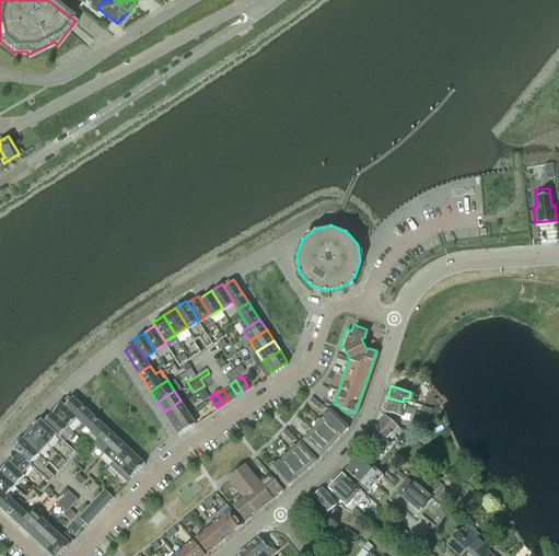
[(76,415),(83,423),(92,413),(72,394),(63,403),(76,415)]
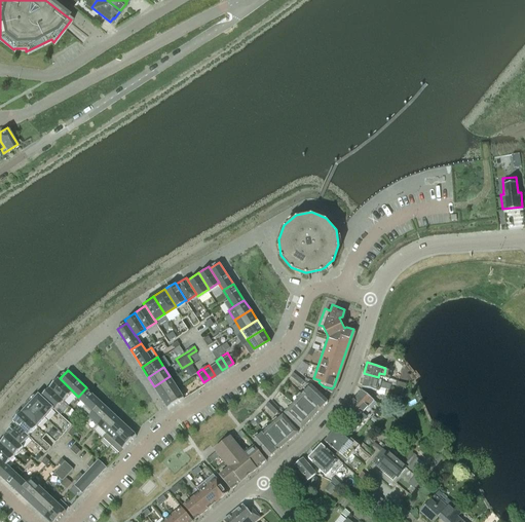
[(375,388),(378,377),(364,373),(361,384),(375,388)]
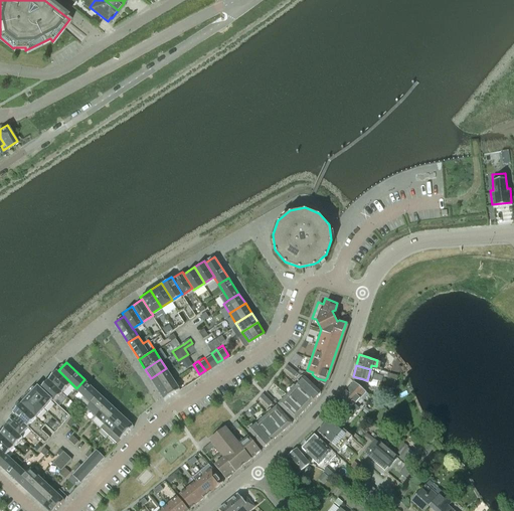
[(387,375),(387,374),(395,377),(397,372),(380,367),(378,372),(387,375)]
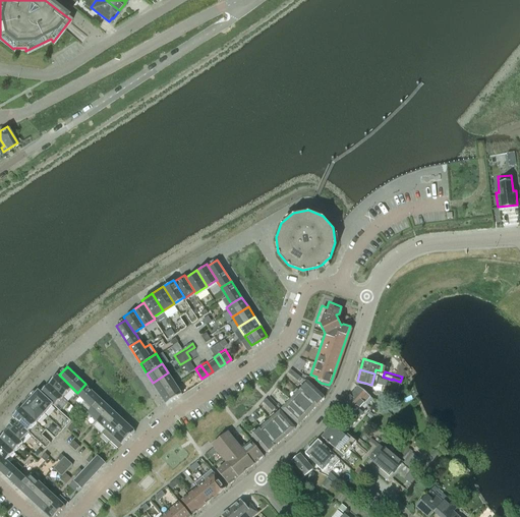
[(63,395),(70,386),(59,375),(56,372),(48,381),(63,395)]
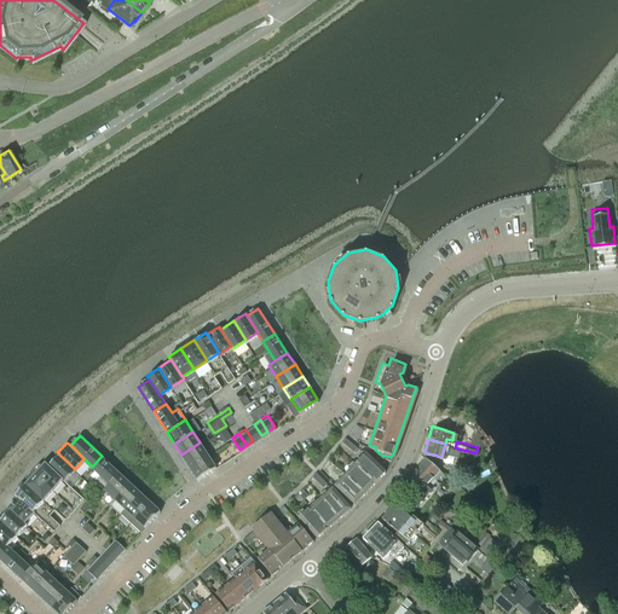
[(200,442),(182,455),(189,465),(207,453),(200,442)]
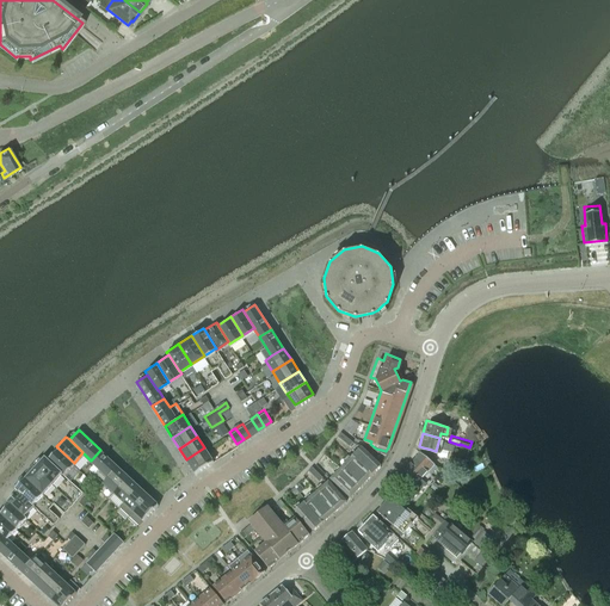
[(332,468),(334,470),(330,476),(349,494),(369,474),(380,463),(359,444),(357,441),(351,447),(355,450),(349,455),(350,455),(339,465),(337,463),(332,468)]
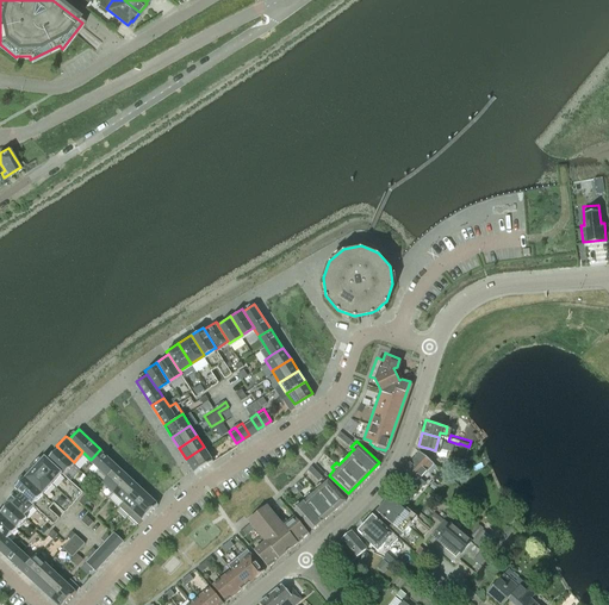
[(47,456),(61,471),(63,473),(63,472),(69,476),(78,467),(73,462),(74,462),(56,446),(47,456)]
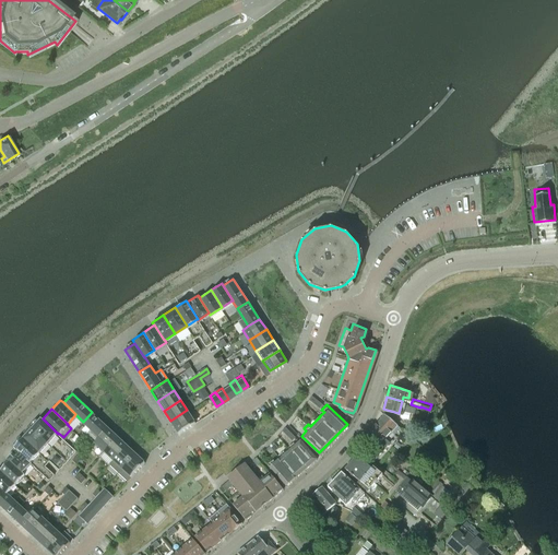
[(178,432),(194,421),(187,410),(170,421),(178,432)]
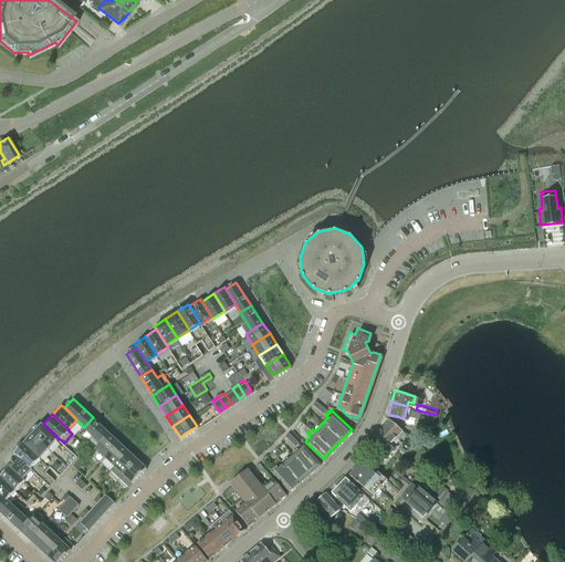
[(388,416),(382,423),(395,435),(395,434),(398,437),(405,432),(400,428),(388,416)]
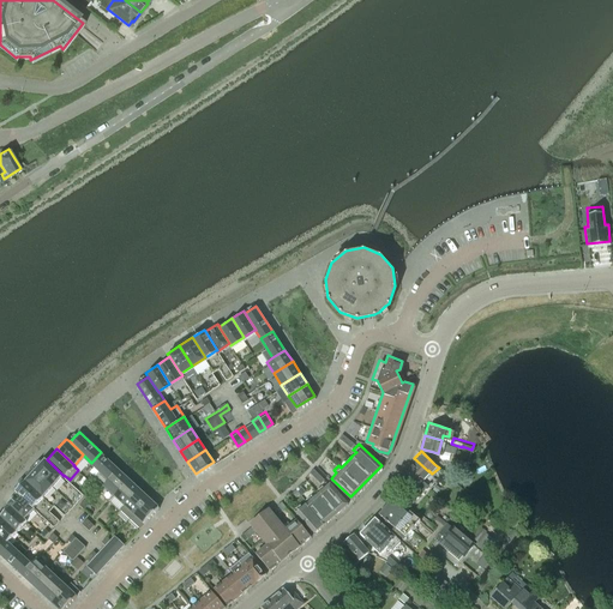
[(95,472),(104,482),(118,468),(101,452),(91,463),(97,469),(95,472)]
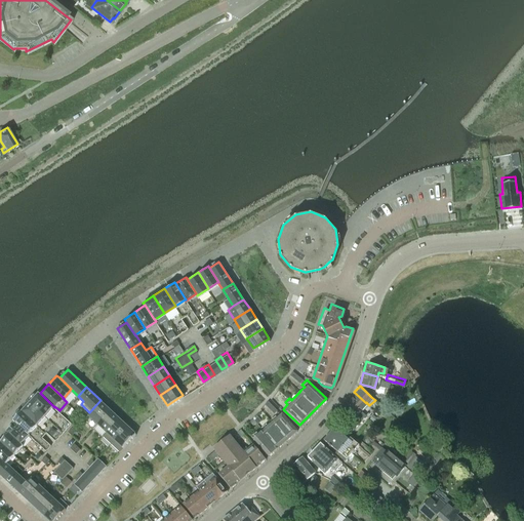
[(44,414),(52,405),(40,393),(38,391),(29,400),(44,414)]
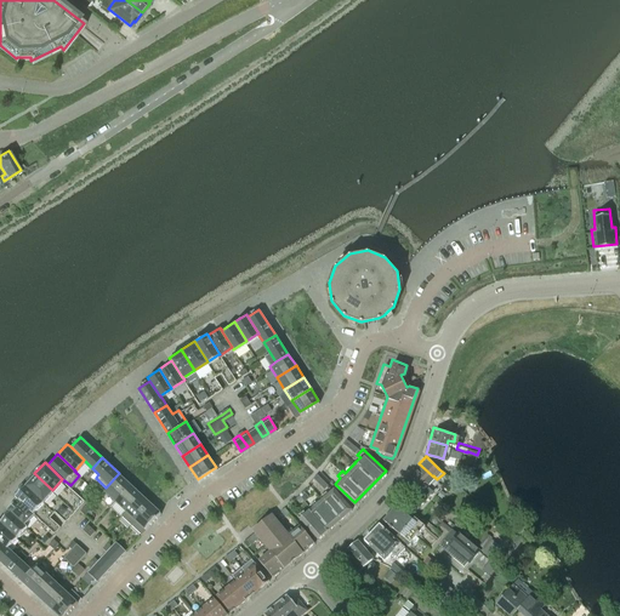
[(413,471),(426,484),(433,477),(419,463),(413,471)]
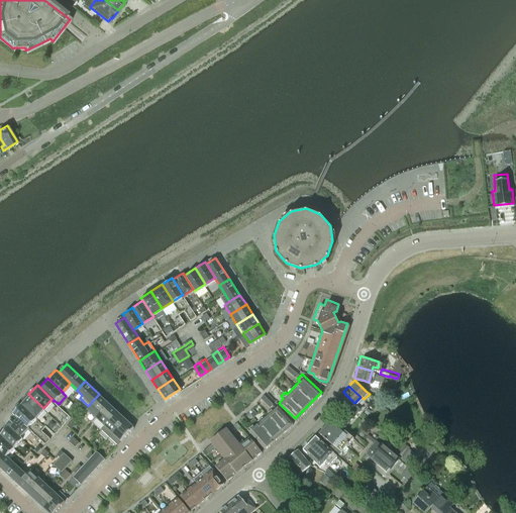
[(348,410),(354,403),(343,392),(336,400),(348,410)]
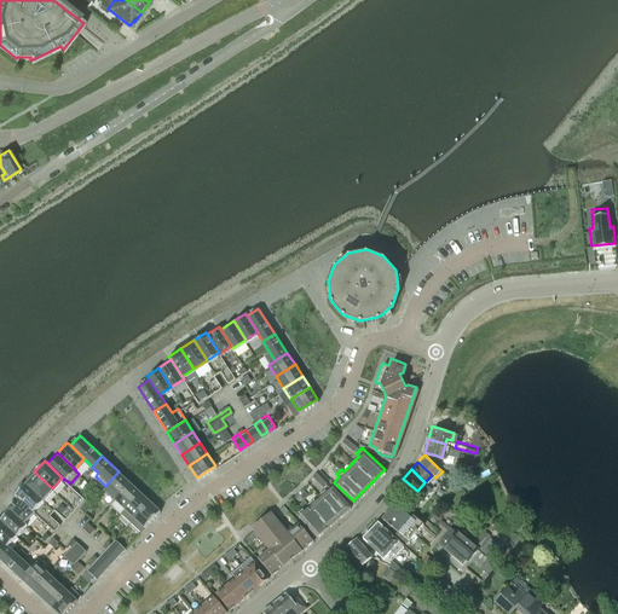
[(24,482),(42,498),(52,488),(34,471),(24,482)]
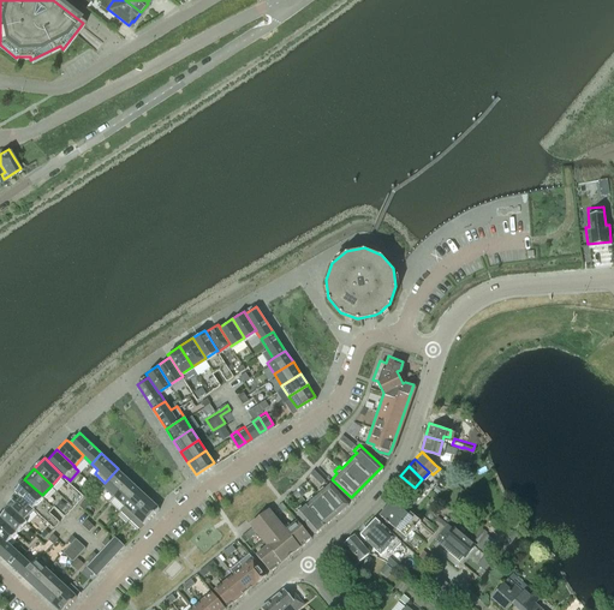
[(118,468),(105,483),(103,484),(113,494),(129,478),(118,468)]
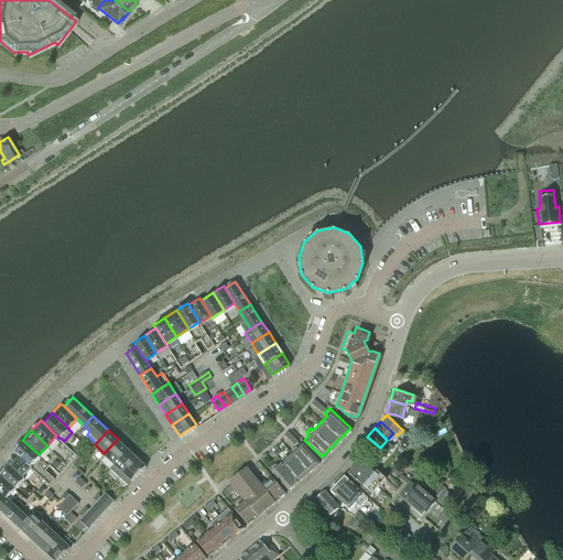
[(118,439),(104,453),(114,462),(127,448),(118,439)]
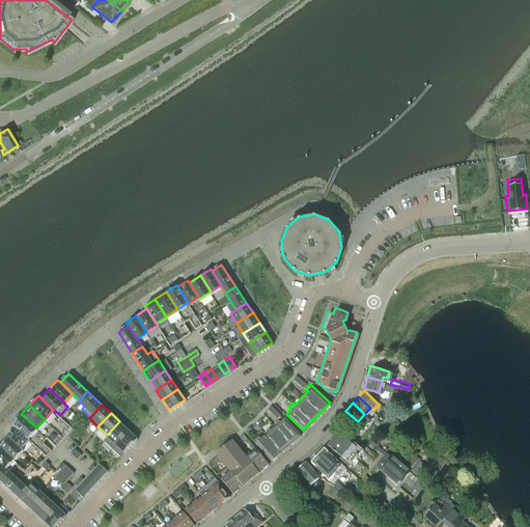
[(28,437),(36,427),(21,414),(12,423),(14,424),(28,437)]
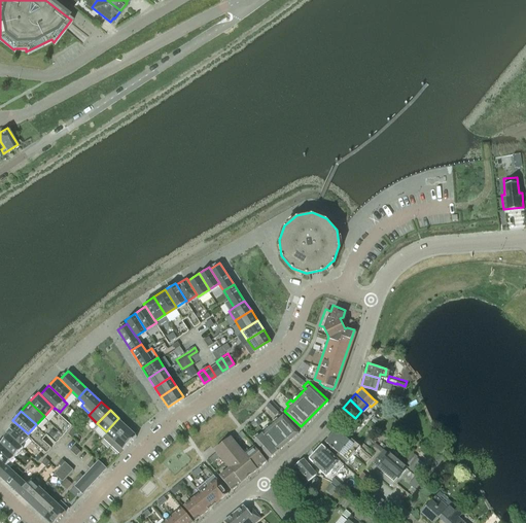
[(251,434),(254,438),(270,456),(279,448),(279,447),(297,430),(282,413),(277,417),(275,415),(271,419),(273,421),(268,425),(267,423),(261,427),(264,429),(258,433),(256,430),(251,434)]
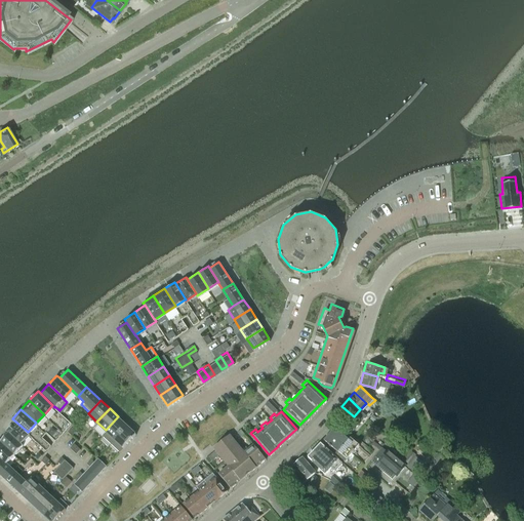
[(106,430),(102,434),(110,441),(114,437),(126,424),(118,416),(106,430)]
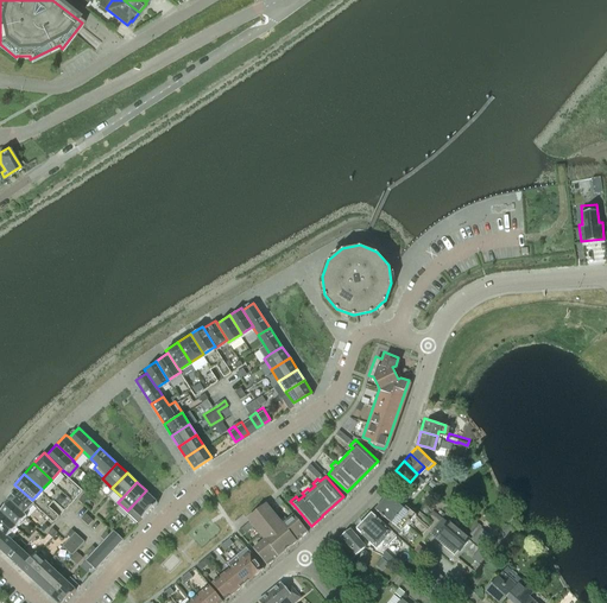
[(23,512),(24,512),(33,501),(32,500),(16,486),(6,496),(8,499),(23,512)]
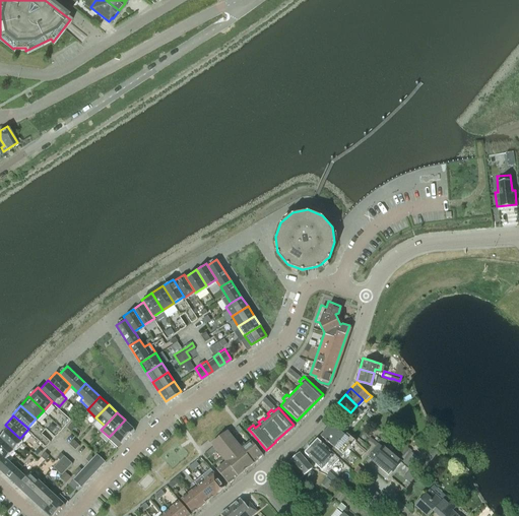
[(345,420),(350,425),(354,420),(349,415),(345,420)]
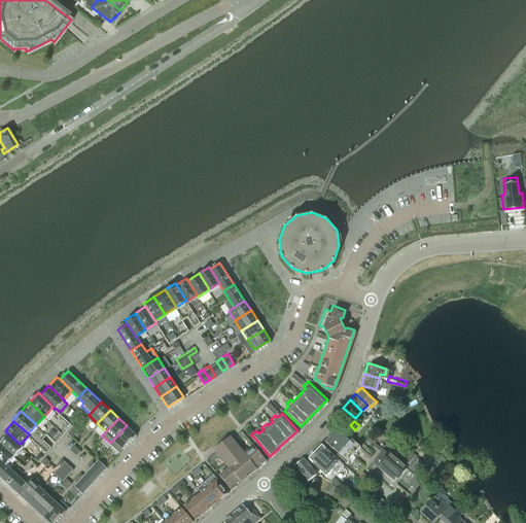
[(114,439),(110,443),(119,451),(123,447),(136,433),(127,425),(114,439)]
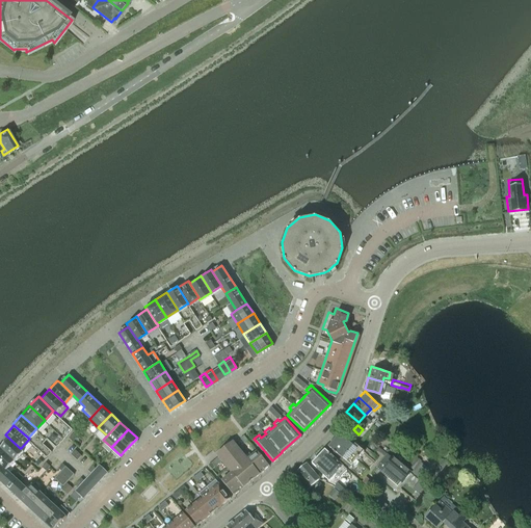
[(72,430),(68,434),(72,439),(76,434),(72,430)]
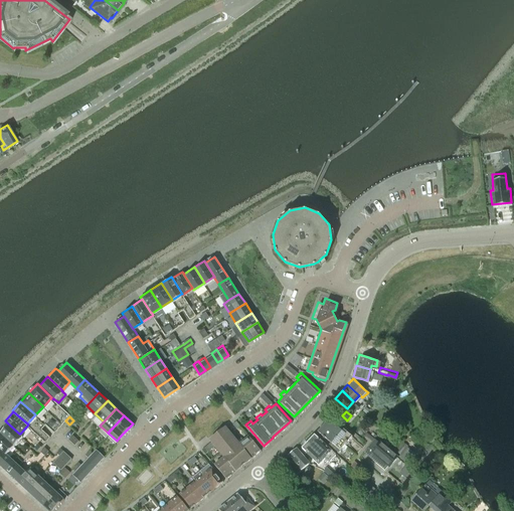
[(341,429),(327,416),(316,429),(317,430),(330,441),(328,443),(337,451),(351,435),(342,427),(341,429)]
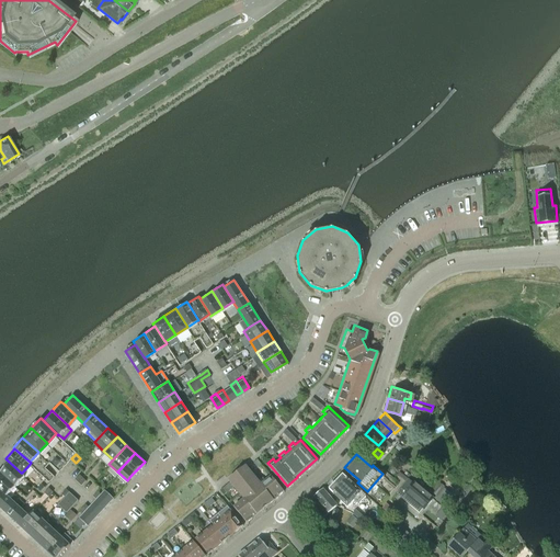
[(0,472),(14,485),(24,474),(22,473),(21,473),(8,461),(0,468),(0,472)]
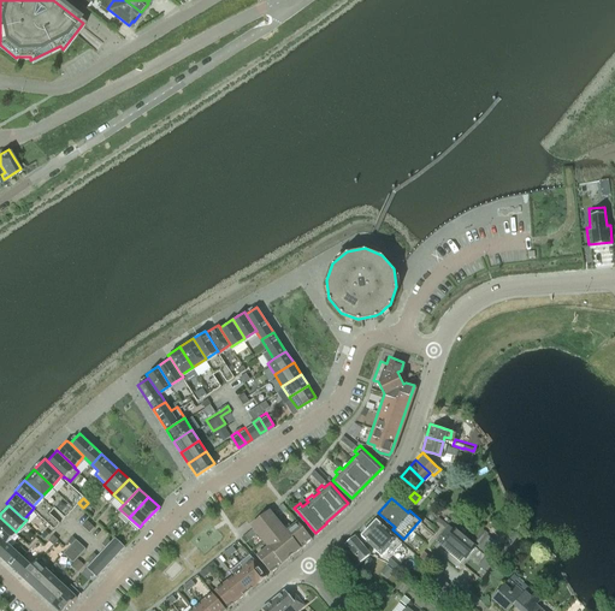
[(256,531),(267,544),(282,561),(300,546),(285,529),(285,528),(268,509),(250,523),(252,526),(255,531),(256,531)]
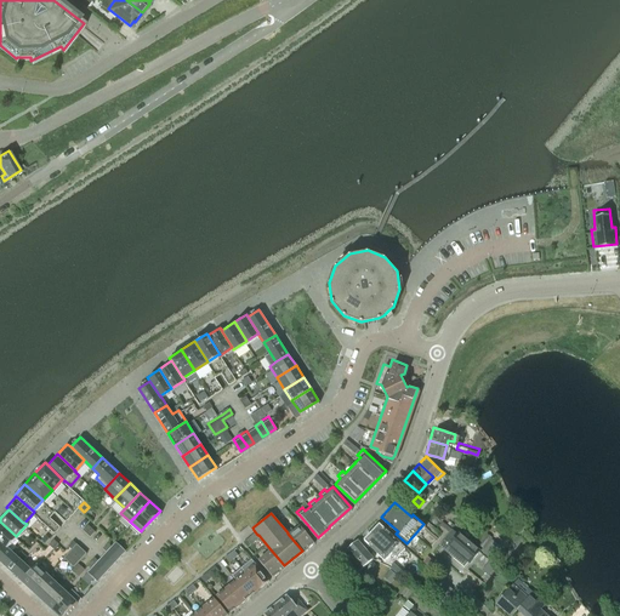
[(0,540),(6,546),(16,536),(0,522),(0,540)]
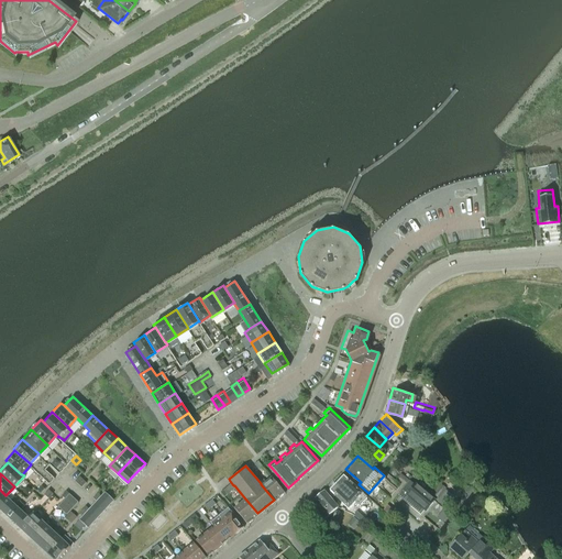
[(365,496),(343,473),(342,473),(328,488),(348,506),(352,502),(354,504),(356,502),(359,504),(365,496)]
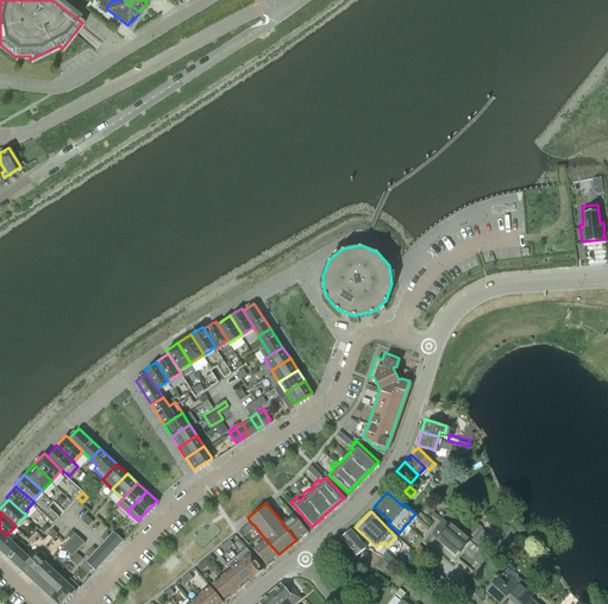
[(282,523),(296,540),(307,530),(294,514),(282,522),(282,523)]
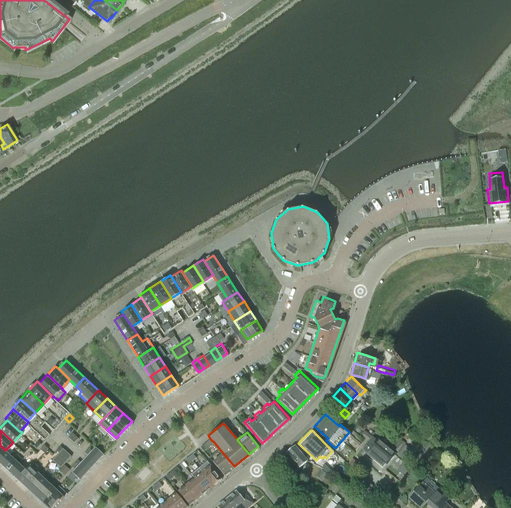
[(361,446),(360,447),(366,452),(381,464),(384,460),(385,459),(385,460),(386,460),(393,452),(376,437),(375,438),(371,434),(364,441),(361,446)]
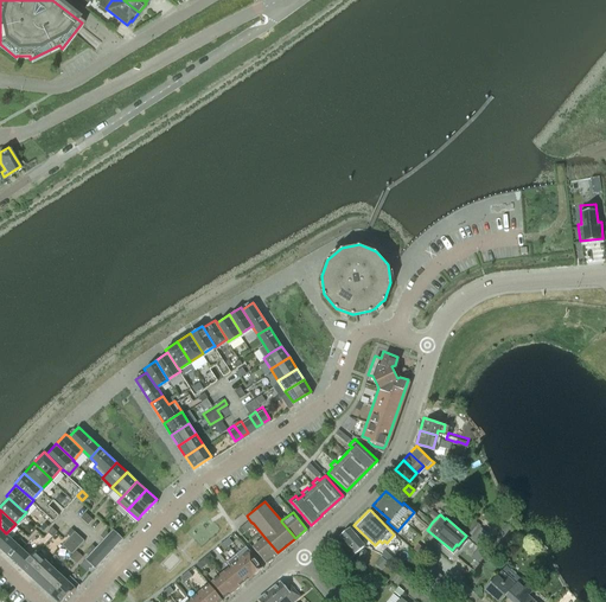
[(107,532),(117,542),(122,536),(113,526),(108,531),(107,532)]
